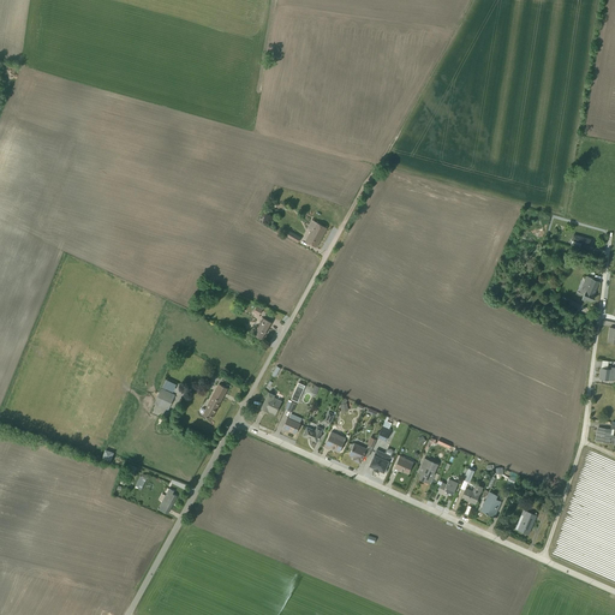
[(305,242),(316,246),(326,228),(311,220),(308,227),(311,230),(305,242)]
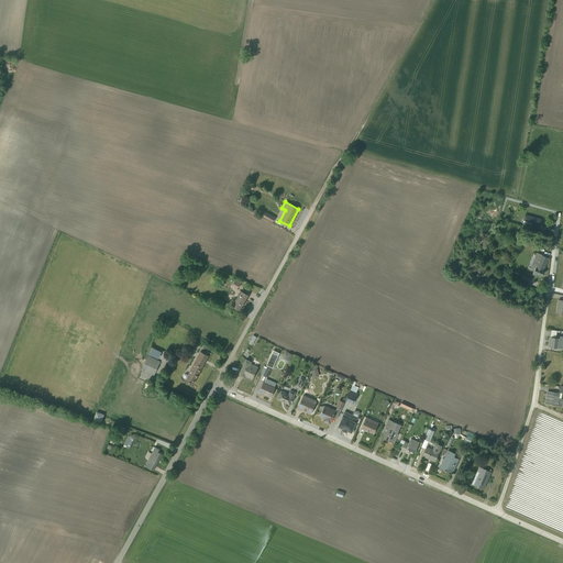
[(275,218),(264,211),(262,216),(273,222),(275,218)]
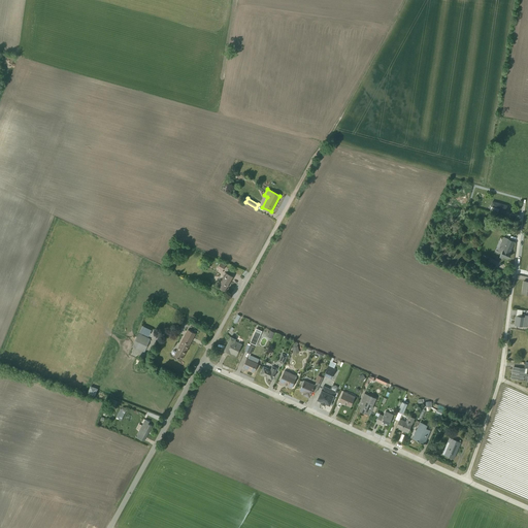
[(491,206),(490,210),(498,212),(499,208),(505,210),(507,205),(492,201),(490,206),(491,206)]
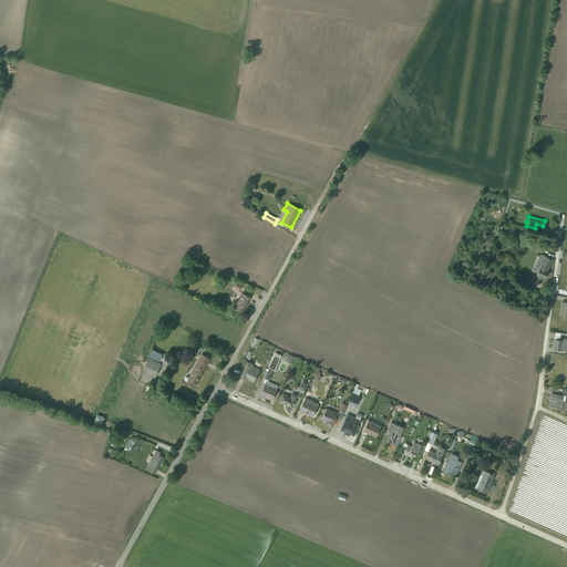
[(544,278),(552,260),(540,255),(534,269),(538,271),(536,277),(539,278),(540,276),(544,278)]
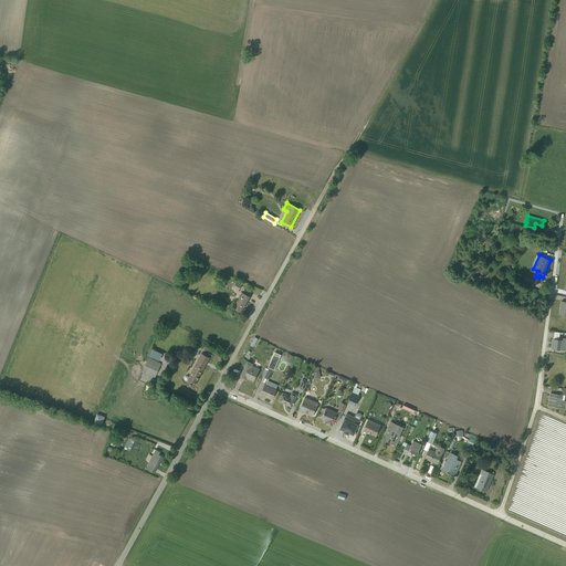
[(534,281),(525,276),(522,282),(531,286),(534,281)]
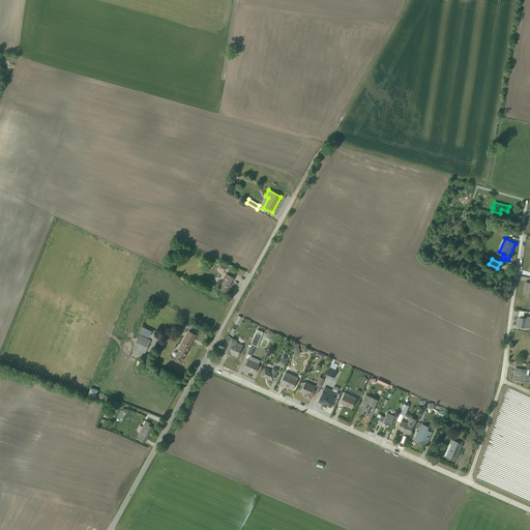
[(218,269),(223,272),(227,265),(223,262),(218,269)]
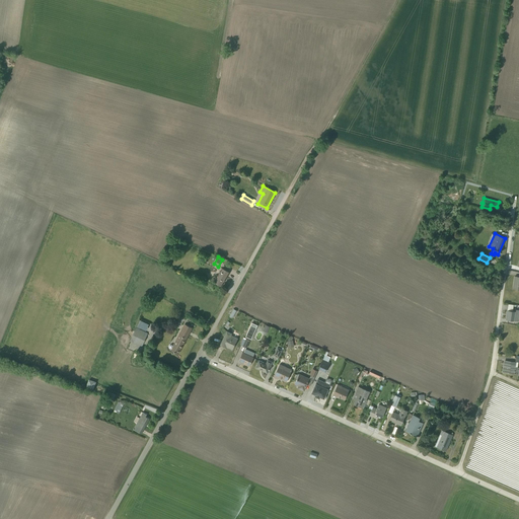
[(229,273),(221,268),(213,282),(221,287),(229,273)]
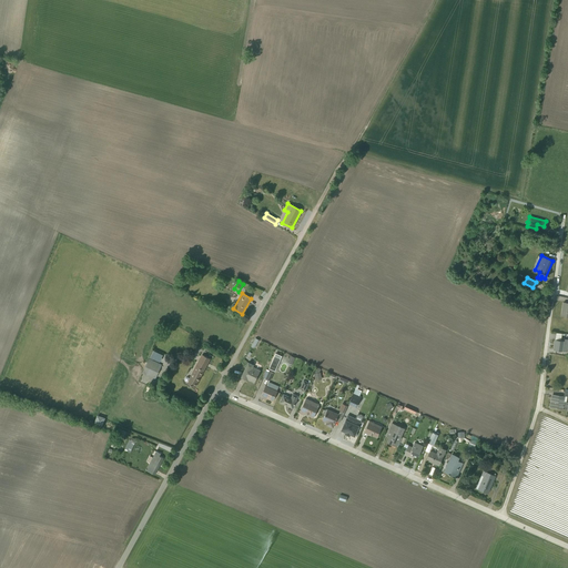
[(557,333),(554,350),(567,352),(567,347),(567,338),(567,340),(567,337),(567,334),(565,334),(565,341),(560,340),(561,334),(557,333)]
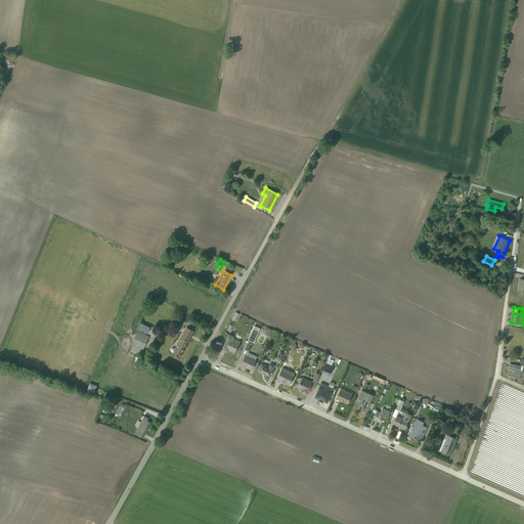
[(180,357),(193,331),(186,326),(174,349),(173,348),(171,348),(170,350),(171,351),(172,352),(172,353),(180,357)]
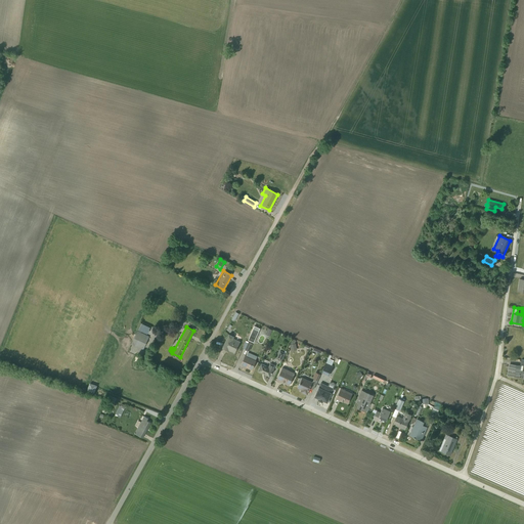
[(143,350),(149,337),(137,332),(131,345),(143,350)]
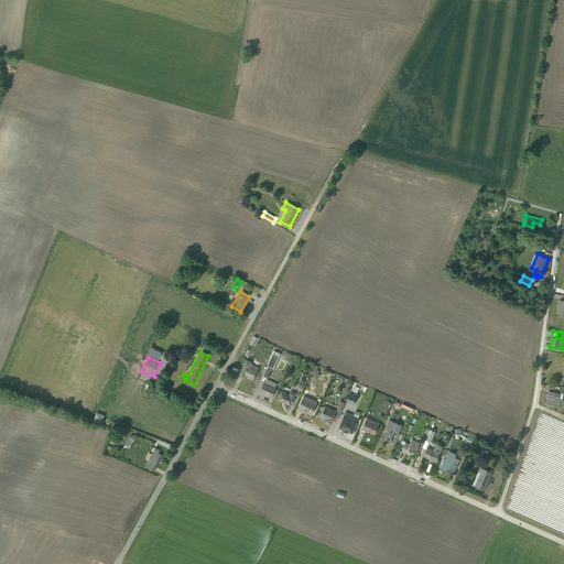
[(246,360),(239,373),(252,380),(258,367),(251,364),(251,362),(246,360)]
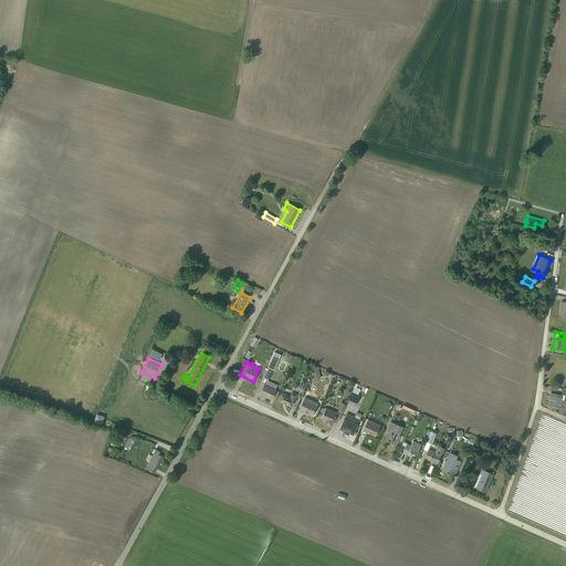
[(269,379),(272,371),(265,368),(262,376),(269,379)]
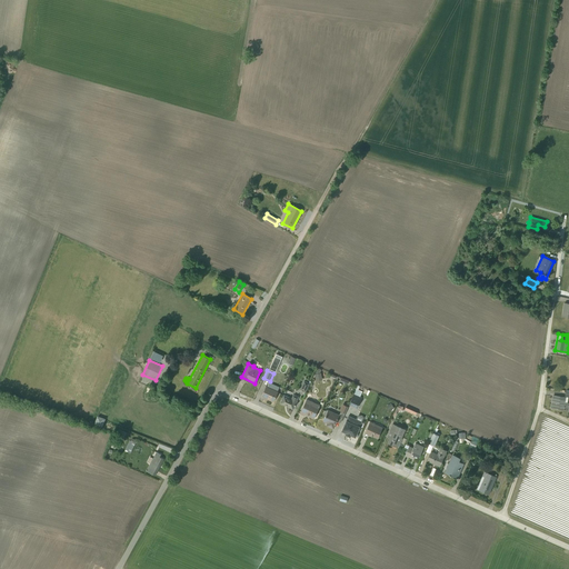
[(309,383),(303,380),(299,390),(306,392),(309,383)]
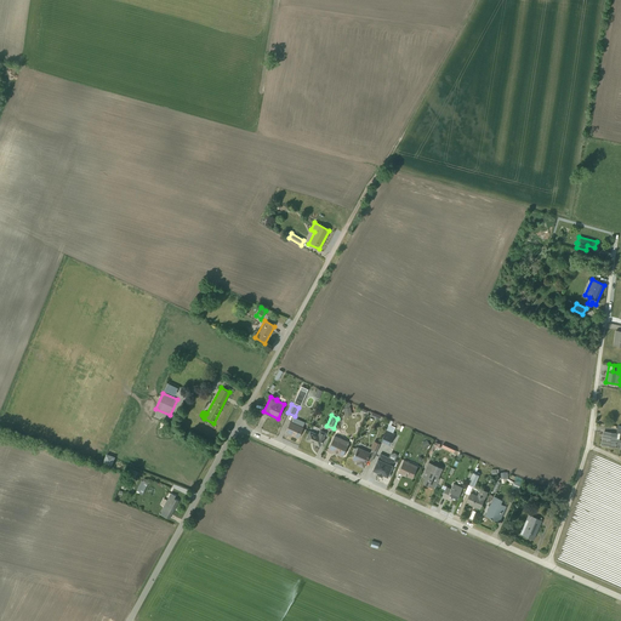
[(290,421),(285,432),(298,438),(303,427),(306,422),(294,417),(291,422),(290,421)]
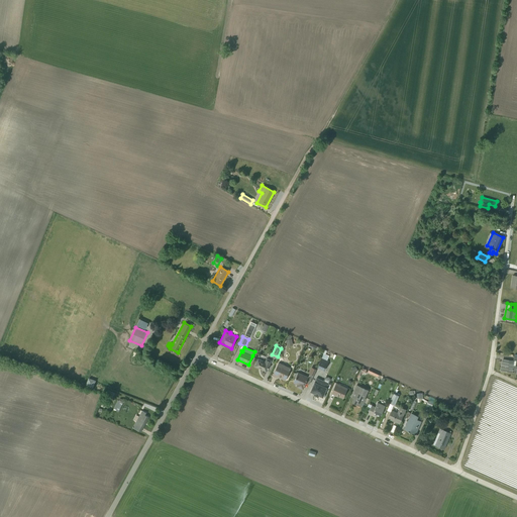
[(324,350),(317,368),(324,371),(328,362),(327,360),(328,356),(325,355),(327,351),(324,350)]
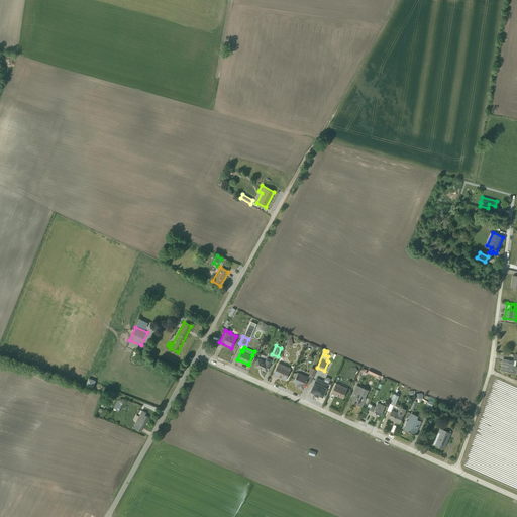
[(257,358),(254,367),(267,372),(270,365),(269,365),(271,360),(267,358),(265,362),(257,358)]
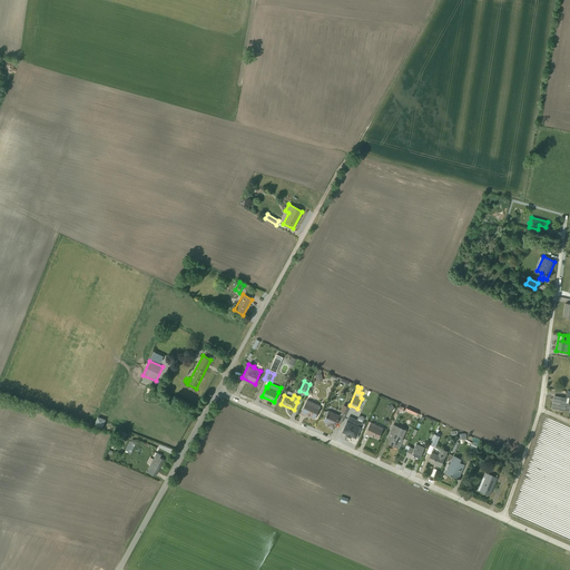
[(569,403),(568,403),(569,397),(566,397),(566,399),(554,396),(552,408),(569,410),(569,404),(569,403)]
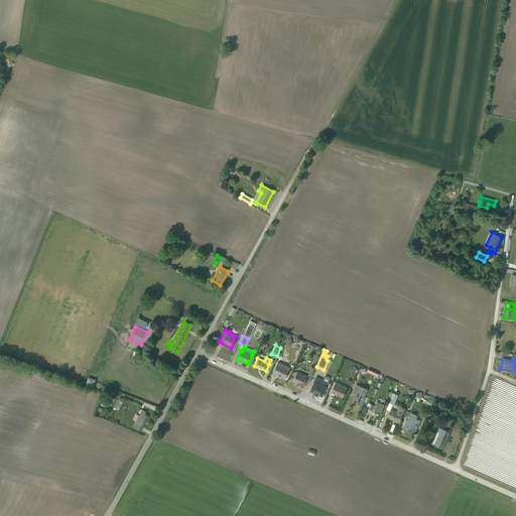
[(278,362),(272,375),(276,377),(277,375),(285,379),(290,367),(278,362)]
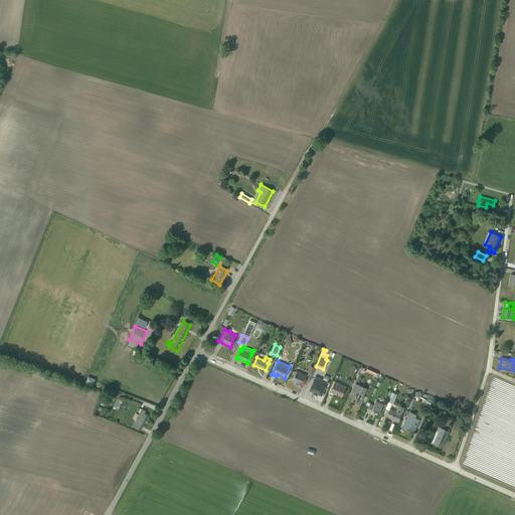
[(307,375),(297,370),(294,371),(293,374),(293,376),(295,376),(293,380),(297,382),(296,384),(301,387),(305,381),(308,382),(316,366),(312,365),(311,366),(310,365),(307,371),(308,372),(307,375)]
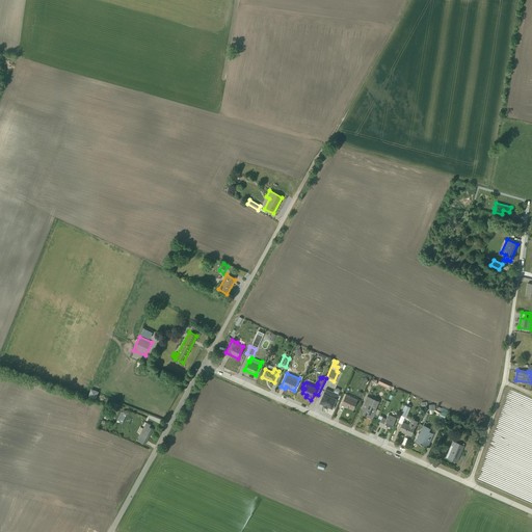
[(333,392),(325,389),(319,402),(323,404),(323,405),(327,407),(327,406),(333,408),(340,390),(335,387),(333,392)]
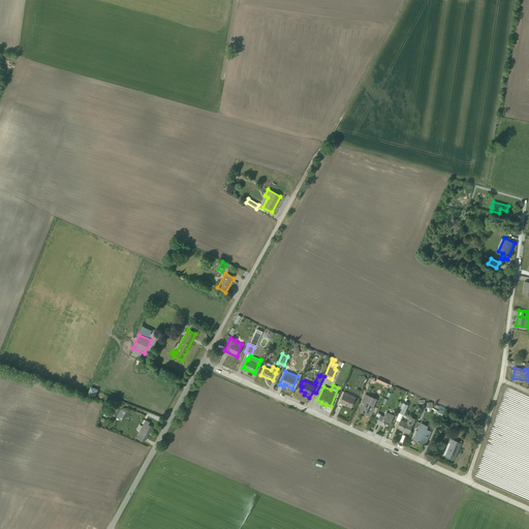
[(90,385),(87,394),(95,397),(98,390),(90,385)]
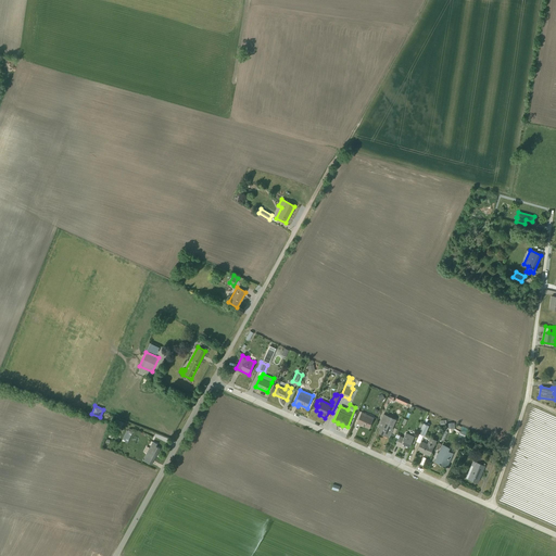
[(362,412),(356,422),(369,428),(374,417),(362,412)]
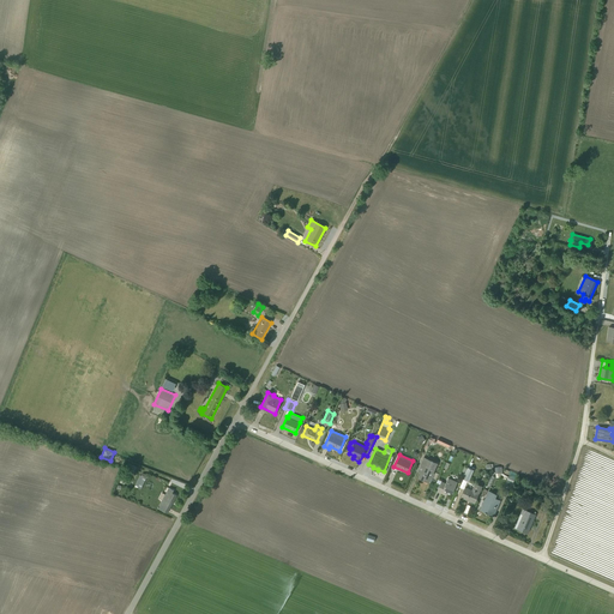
[(428,482),(437,463),(423,457),(419,467),(422,468),(419,477),(428,482)]
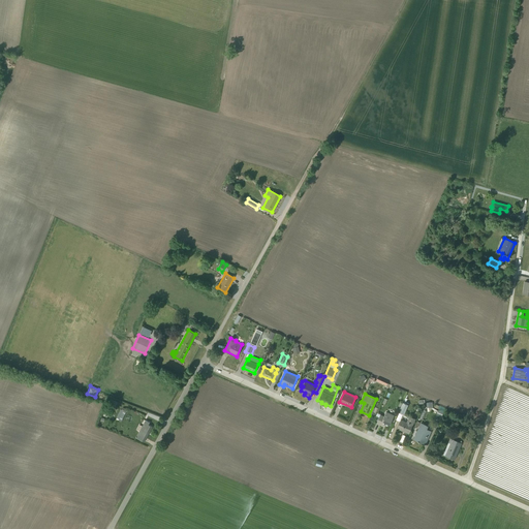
[(114,401),(110,411),(114,413),(119,403),(114,401)]
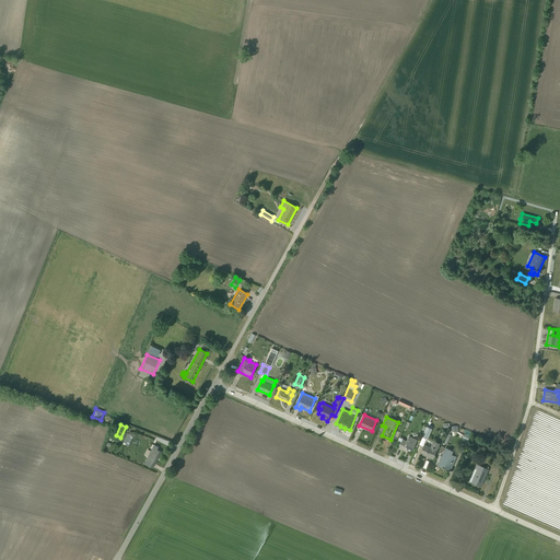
[(421,436),(422,436),(427,439),(432,429),(427,426),(421,436)]
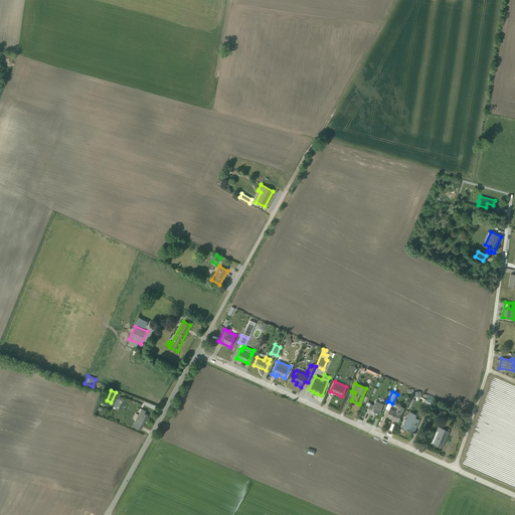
[(379,413),(381,410),(383,411),(385,407),(382,406),(383,404),(375,400),(373,404),(370,403),(366,411),(373,415),(375,411),(379,413)]
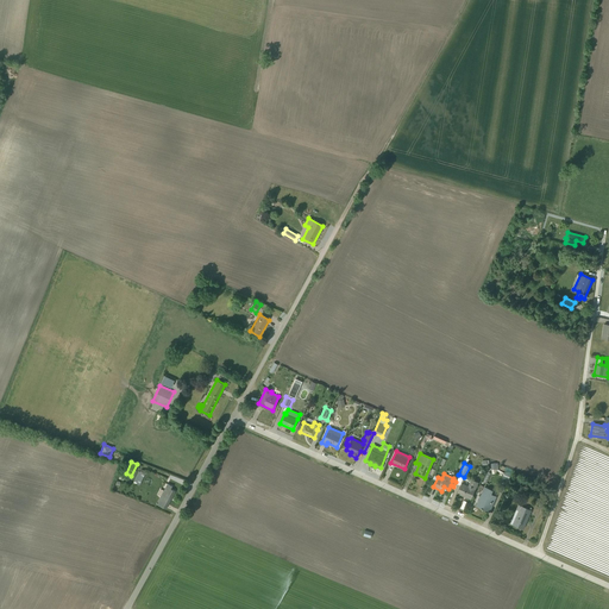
[(471,500),(478,483),(470,478),(468,485),(462,483),(464,477),(459,475),(456,483),(460,485),(457,493),(471,500)]
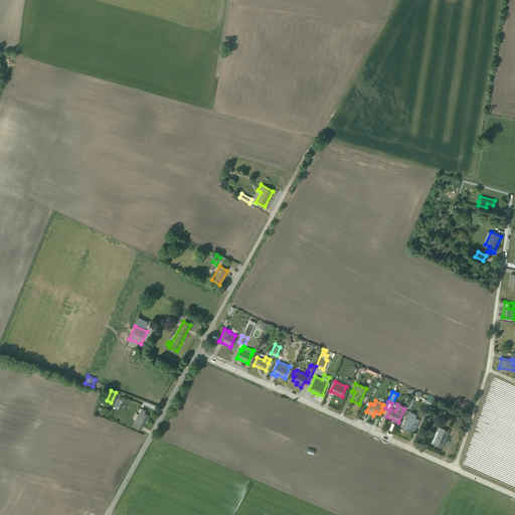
[(146,411),(141,408),(132,426),(140,431),(148,415),(145,413),(146,411)]
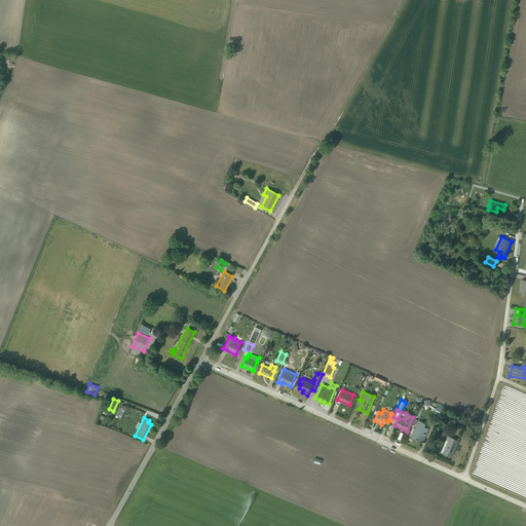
[(425,423),(418,420),(411,436),(422,441),(428,428),(423,426),(425,423)]
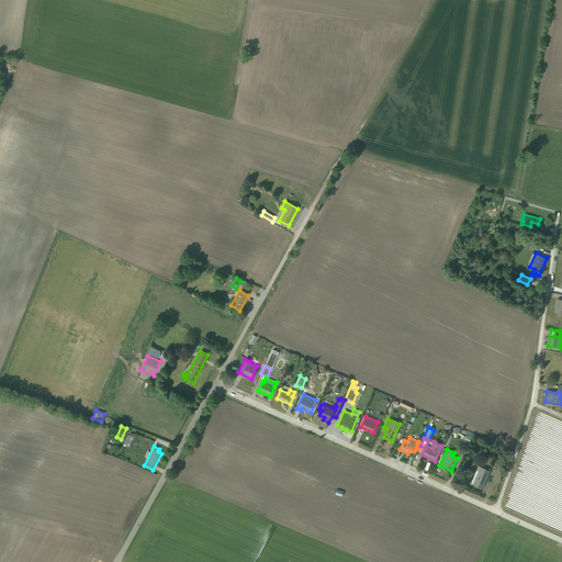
[(491,471),(478,465),(471,483),(483,489),(491,471)]
